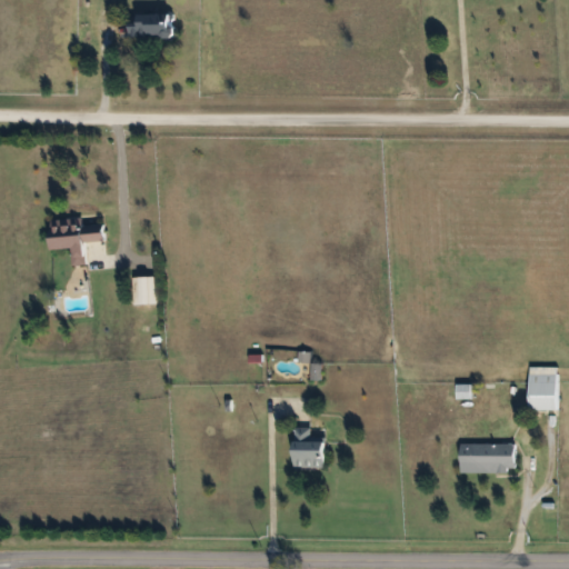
[(128,12),(172,12),(172,38),(128,38),(128,12)]
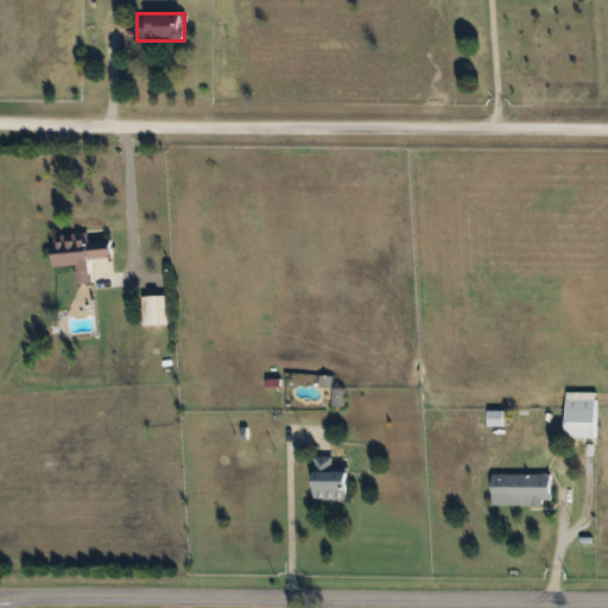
[(75,283),(74,265),(49,266),(46,235),(86,233),(87,241),(111,239),(112,258),(92,259),(93,282),(75,283)]
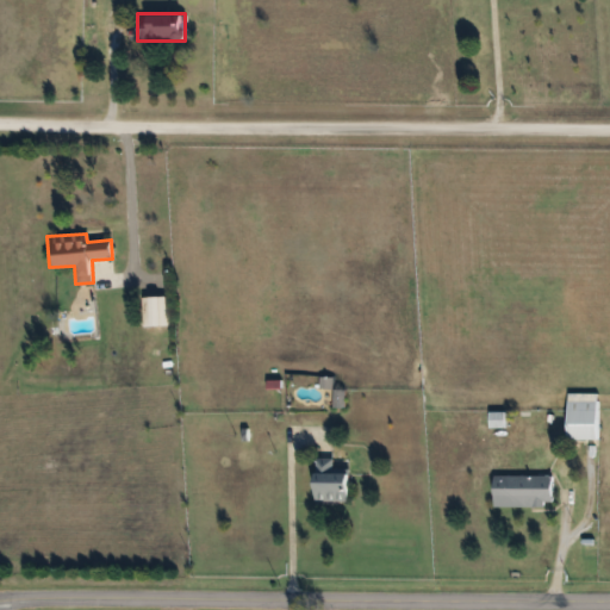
[(165,327),(141,327),(141,296),(165,296),(165,327)]
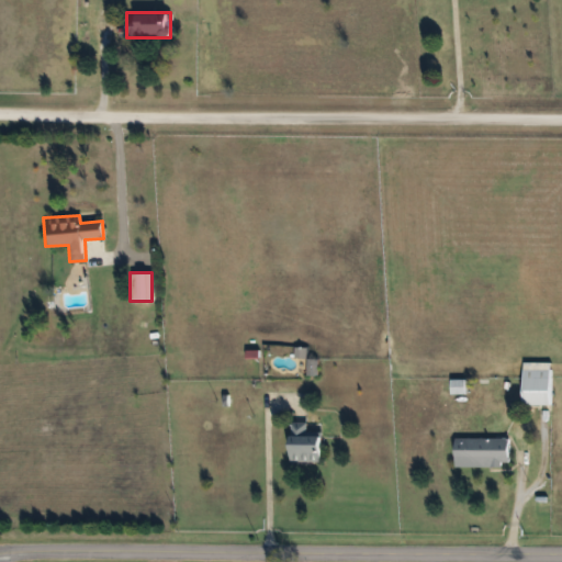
[(520,405),(520,362),(550,362),(550,405),(520,405)]
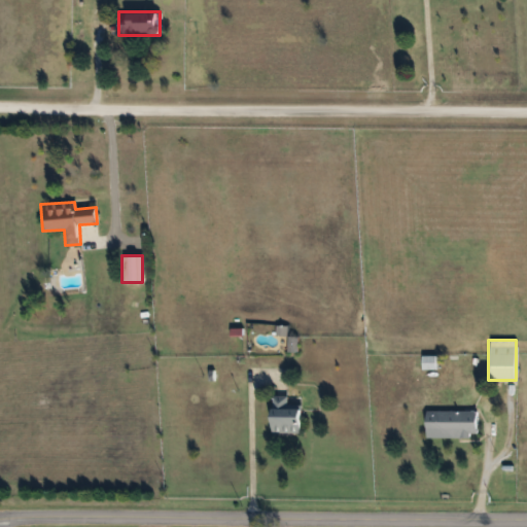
[(300,433),(270,433),(270,397),(286,397),(286,406),(300,406),(300,433)]
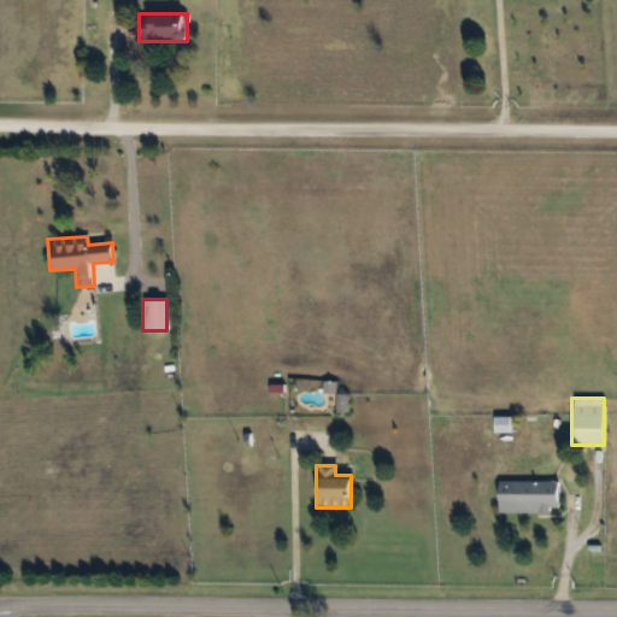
[(497,481),(559,481),(559,513),(497,513),(497,481)]
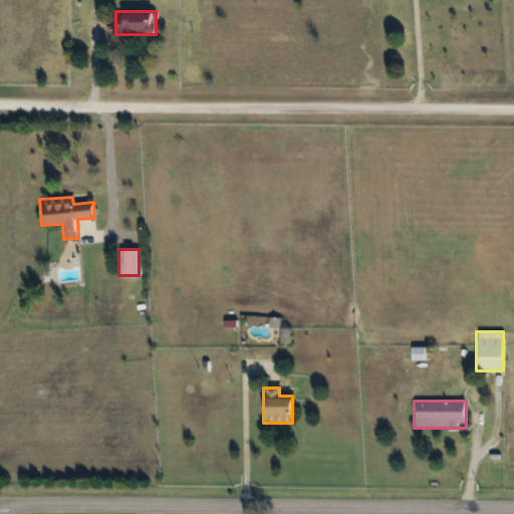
All buildings are outlined.
